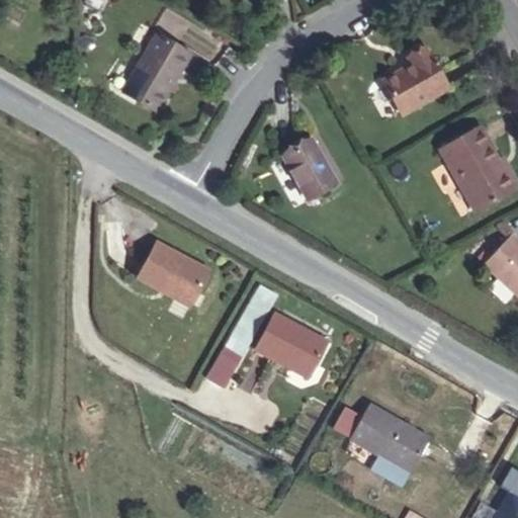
[(154,111),(172,82),(169,80),(174,72),(177,74),(190,55),(156,34),(122,92),(154,111)]
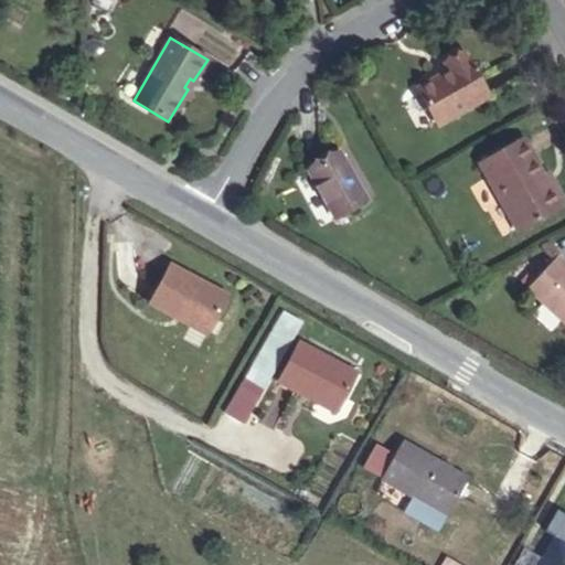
[(434,82),(400,102),(420,137),(472,107),(448,64),(428,73),(434,82)]
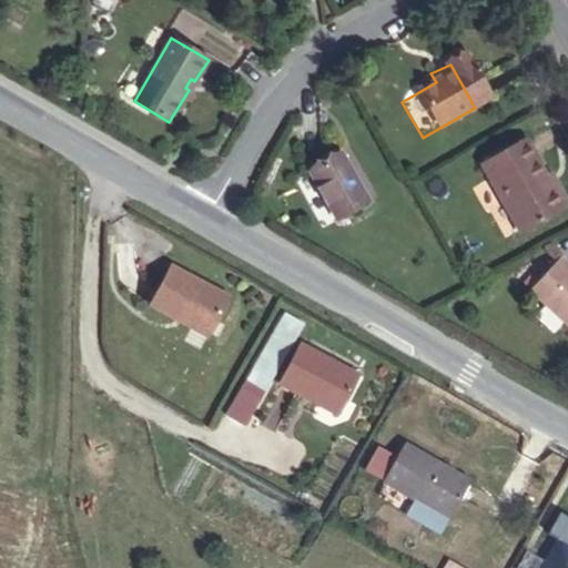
[(191,79),(185,88),(189,90),(194,81),(191,79)]
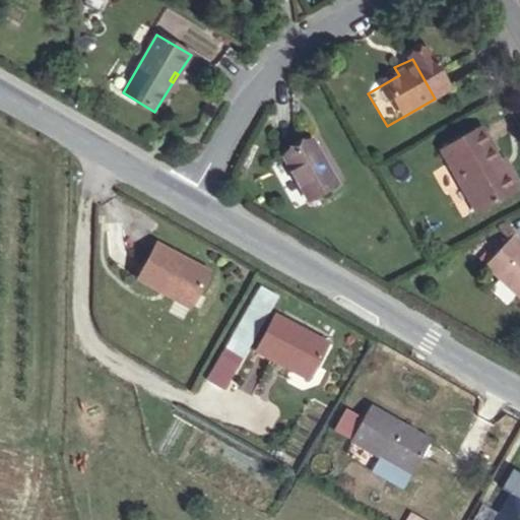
[(469,138),(426,161),(461,224),(504,201),(469,138)]
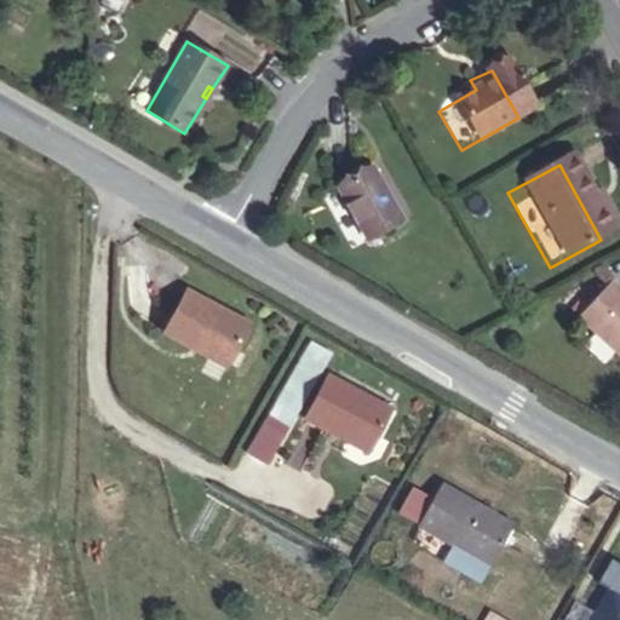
[(373,167),(338,187),(367,240),(402,220),(373,167)]
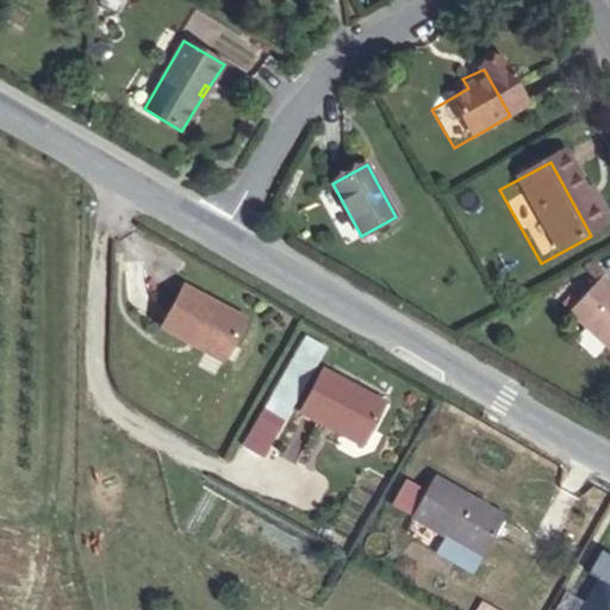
[(249,321),(185,286),(161,332),(226,367),(249,321)]
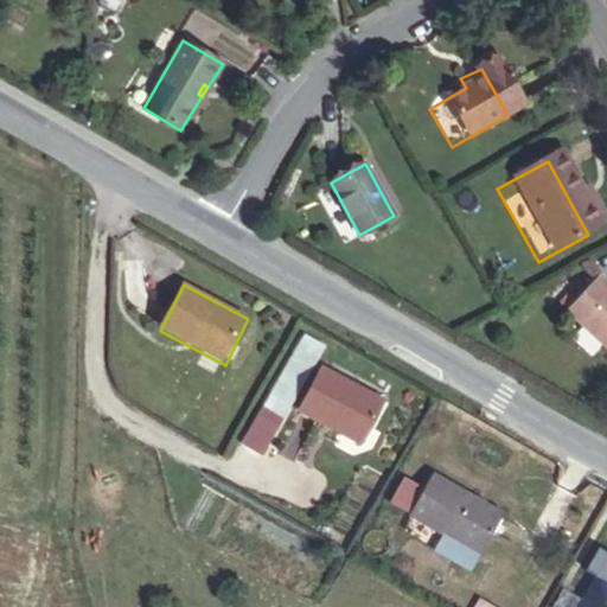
[(606,305),(583,285),(562,308),(554,319),(606,366),(606,305)]
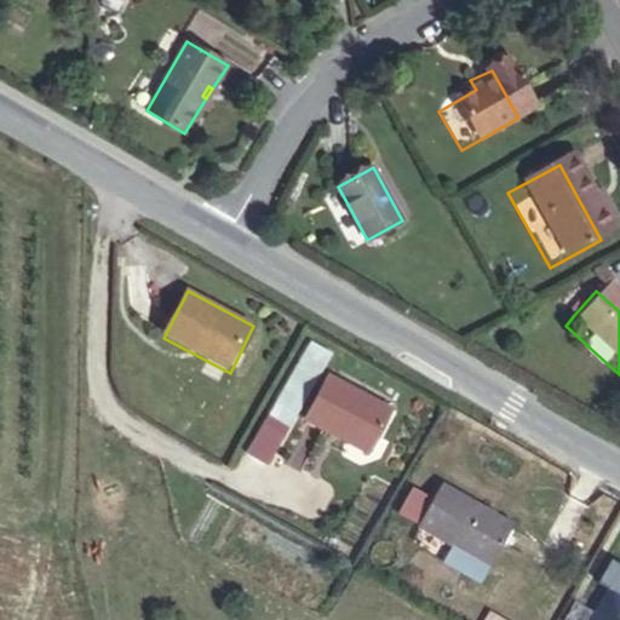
[(566,308),(557,319),(566,326),(574,315),(566,308)]
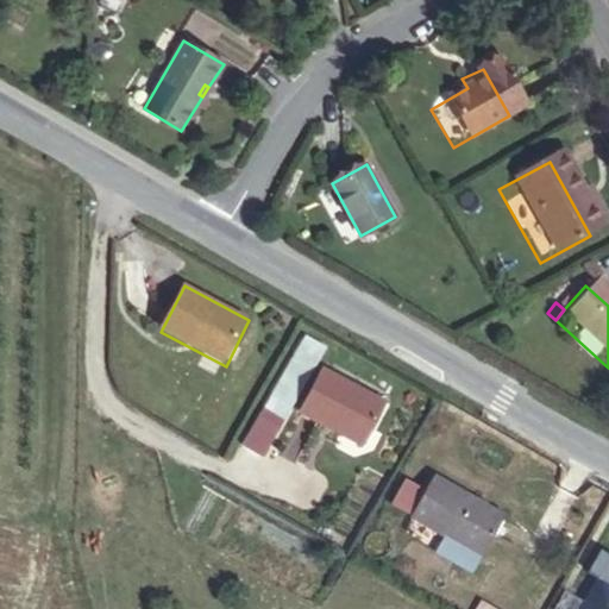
[(286,421),(327,347),(306,336),(265,409),(286,421)]
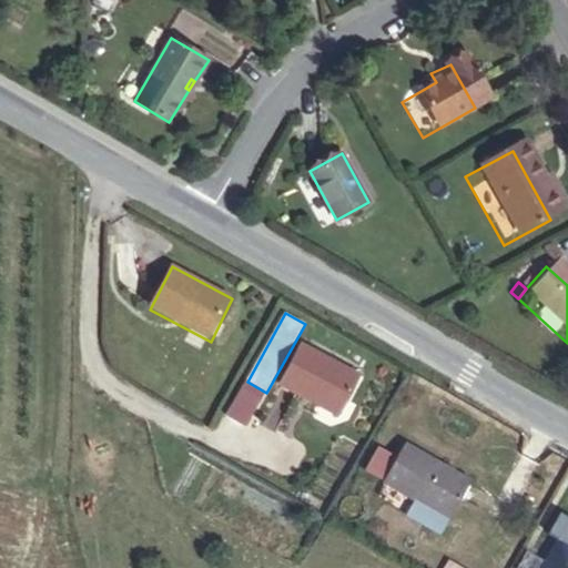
[(364,376),(303,344),(281,387),(342,421),(364,376)]
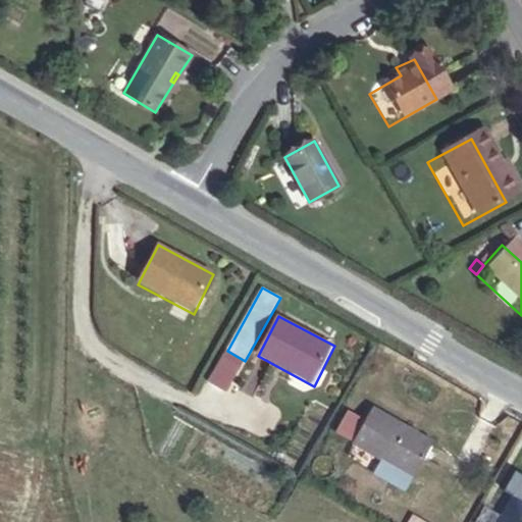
[(228,394),(243,367),(222,356),(208,383),(228,394)]
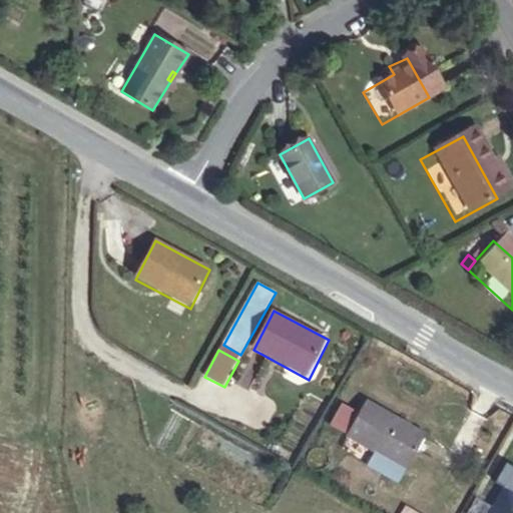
[(249,389),(265,357),(249,350),(234,382),(249,389)]
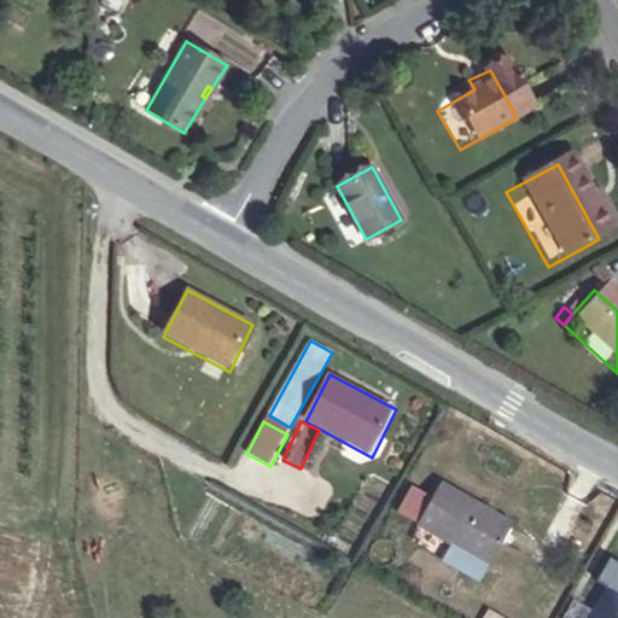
[(431,497),(417,523),(450,543),(442,559),(479,581),(511,524),(439,483),(431,497)]
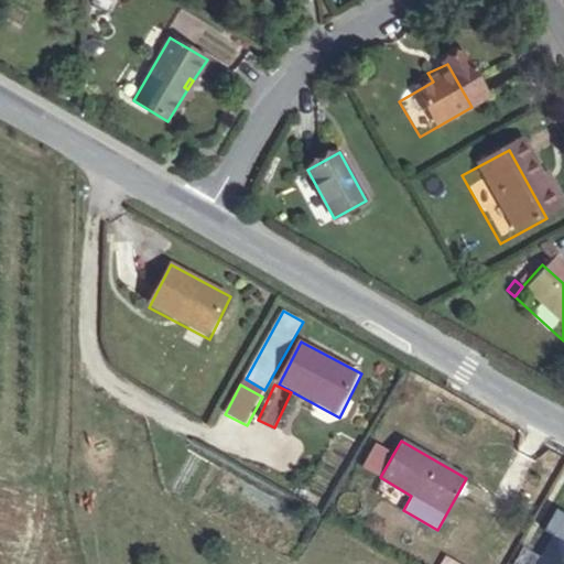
[(361,467),(380,477),(393,454),(376,443),(361,467)]
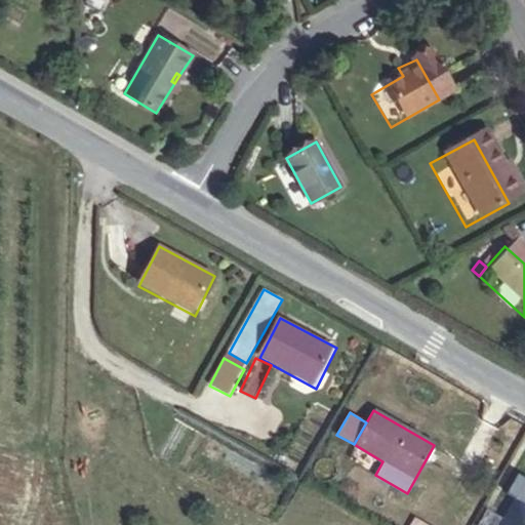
[(524,524),(524,502),(516,497),(499,524),(524,524)]
